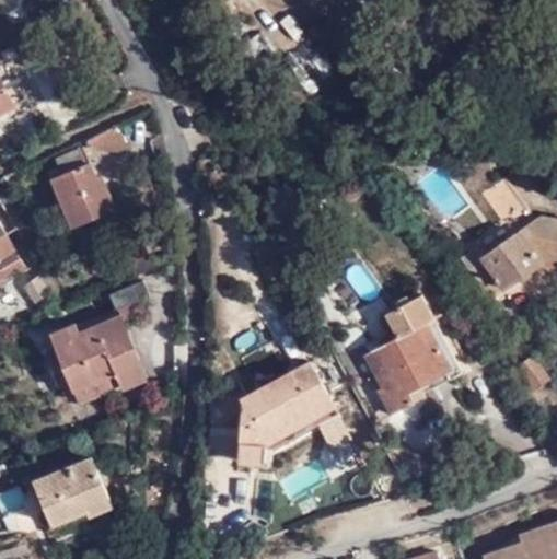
[(11,46),(0,51),(0,59),(2,63),(16,57),(11,46)]
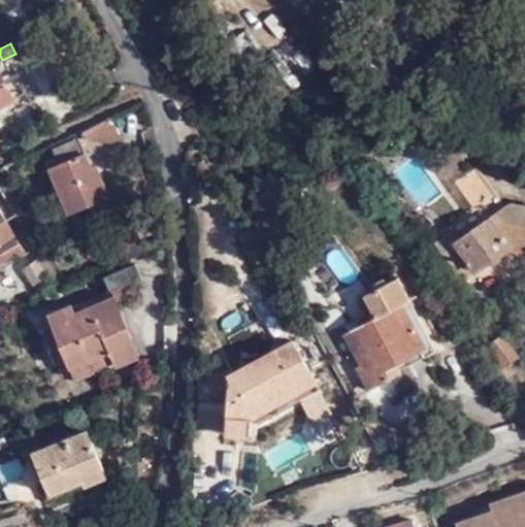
[(0,106),(9,102),(0,81),(0,106)]
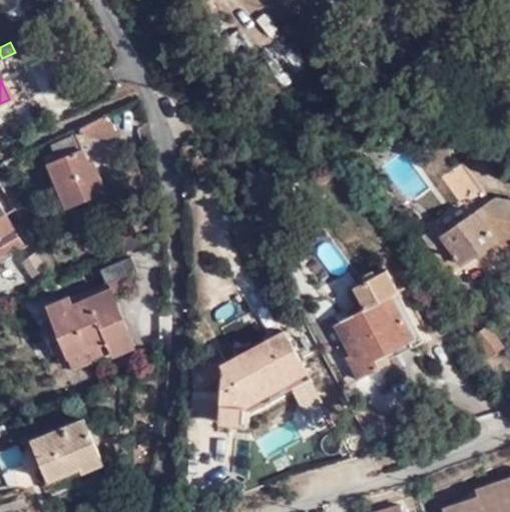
[(113,132),(104,114),(77,127),(82,136),(101,138),(113,132)]
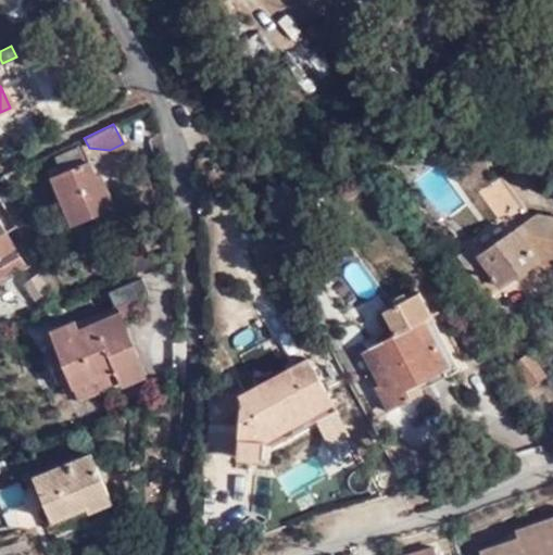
[(89,217),(111,207),(97,175),(91,176),(78,147),(53,158),(60,174),(49,179),(70,227),(89,217)]
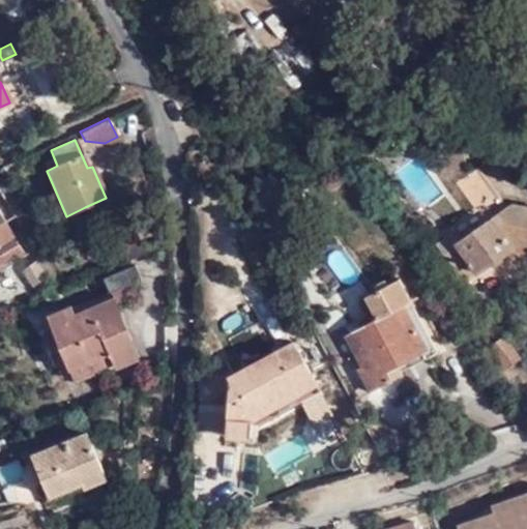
[(470,207),(481,224),(488,221),(506,247),(519,239),(523,245),(526,245),(526,206),(508,204),(503,208),(491,192),(470,207)]
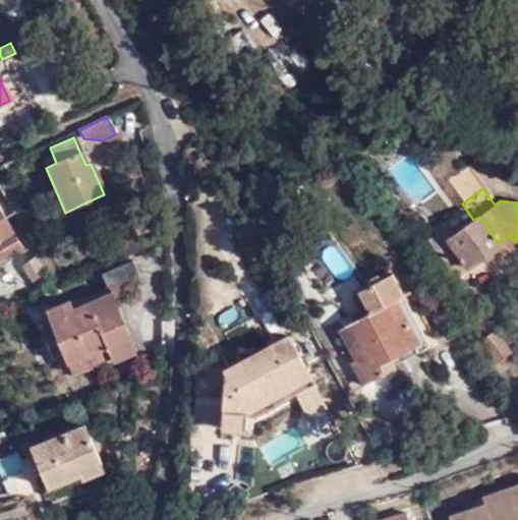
[(109,206),(104,194),(83,204),(89,215),(109,206)]
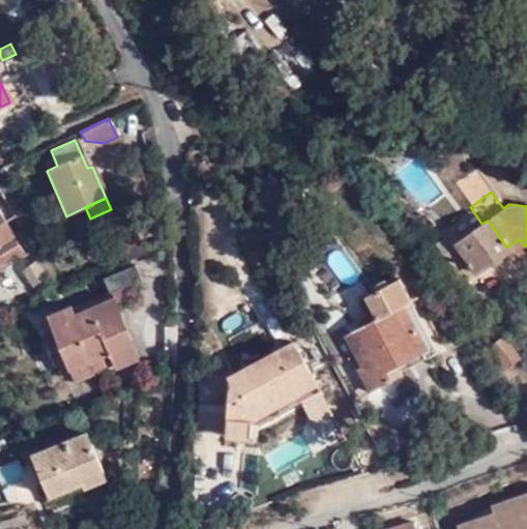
[(0,262),(20,252),(0,218),(0,262)]
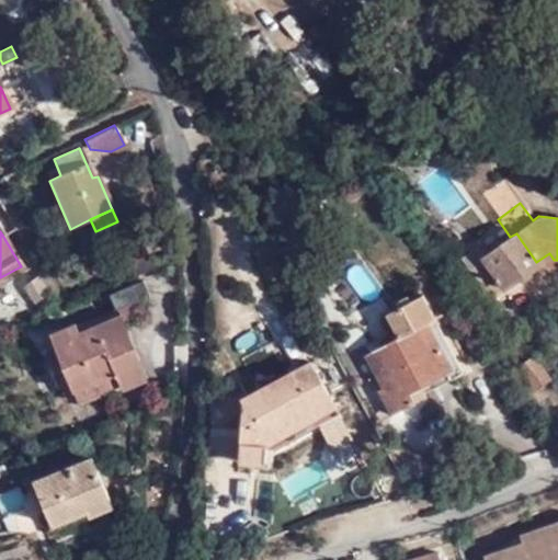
[(510,237),(477,259),(488,275),(501,292),(538,265),(536,262),(516,233),(510,237)]
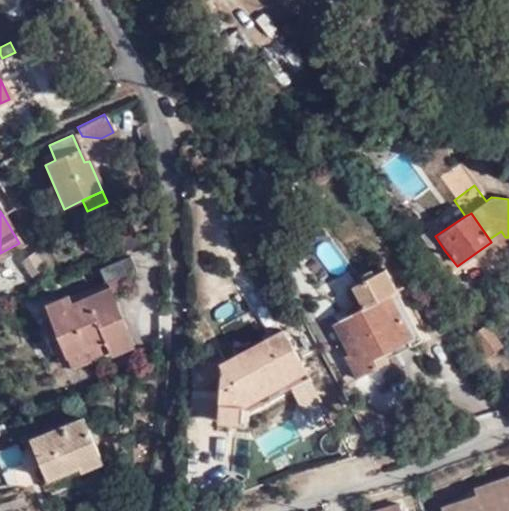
[(418,238),(433,259),(445,251),(435,236),(430,229),(418,238)]
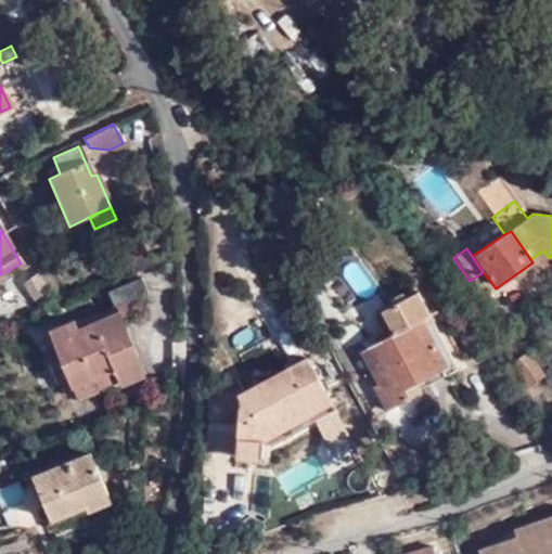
[(543,250),(530,259),(533,262),(535,261),(551,263),(551,257),(548,257),(543,250)]
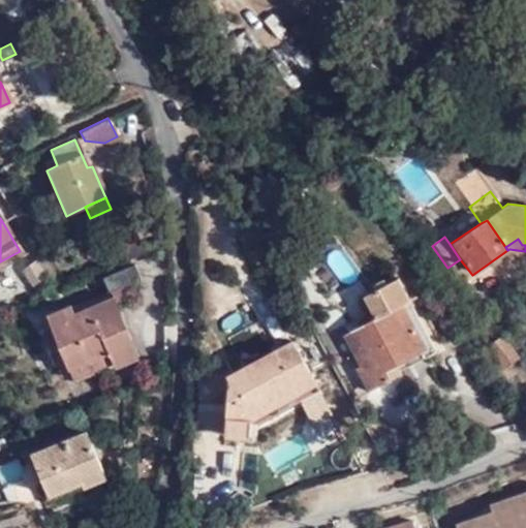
[(340,244),(323,256),(344,283),(361,272),(340,244)]
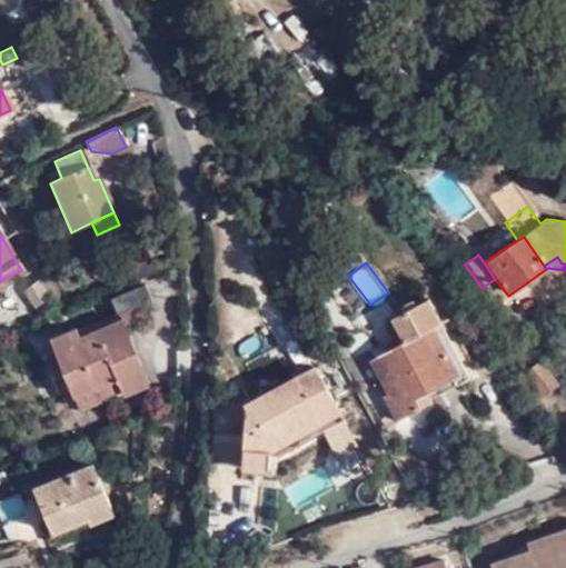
[(42,277),(20,290),(31,308),(53,295),(42,277)]
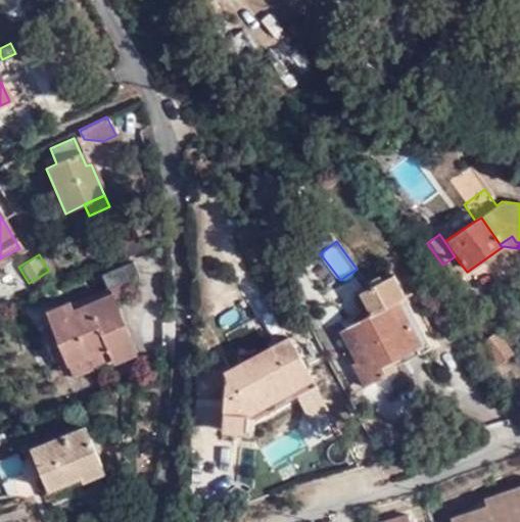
[(453,283),(467,272),(455,256),(442,265),(440,267),(453,283)]
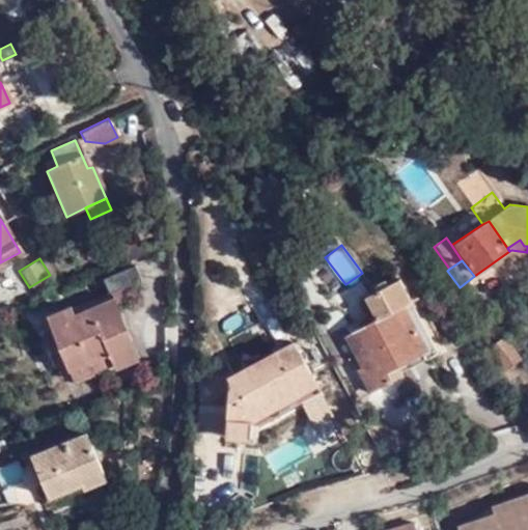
[(109,296),(122,290),(139,283),(133,270),(103,282),(108,296),(109,296)]
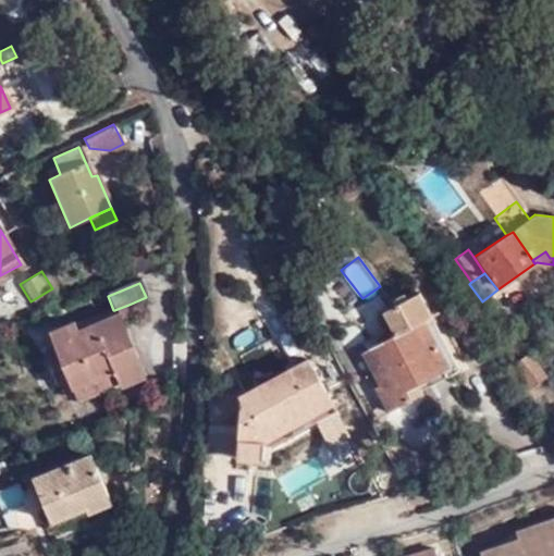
[(388,316),(397,336),(369,349),(384,382),(379,385),(391,410),(413,399),(407,388),(450,369),(432,329),(439,325),(423,297),(388,316)]
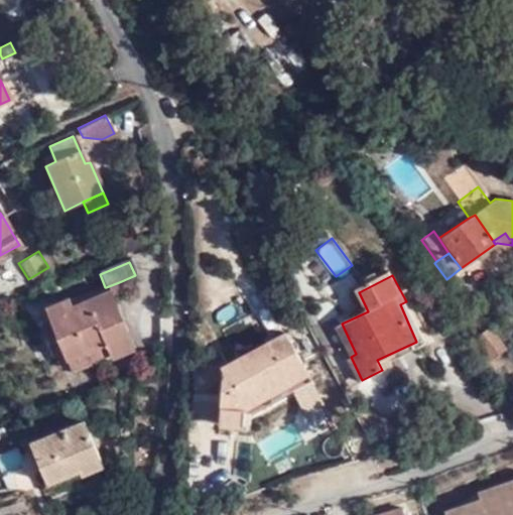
[(106,287),(108,294),(110,300),(124,294),(119,282),(106,287)]
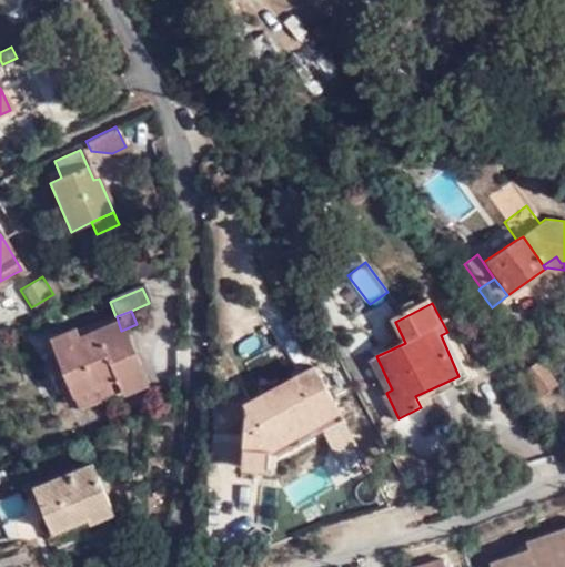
[(121,331),(119,324),(78,341),(76,335),(51,344),(78,414),(144,387),(121,331)]
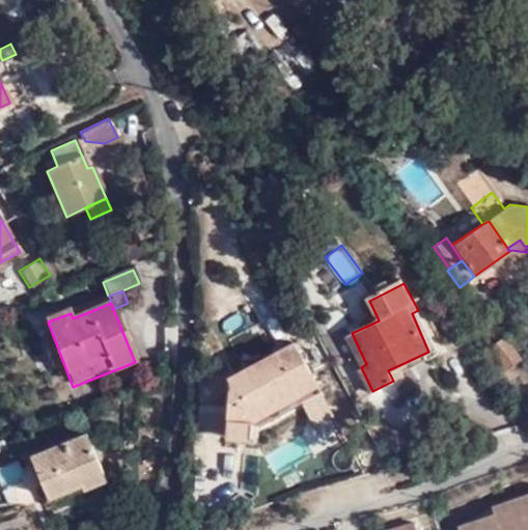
[(289,342),(243,370),(242,371),(229,380),(225,437),(247,438),(248,422),(294,397),(293,394),(311,383),(289,342)]
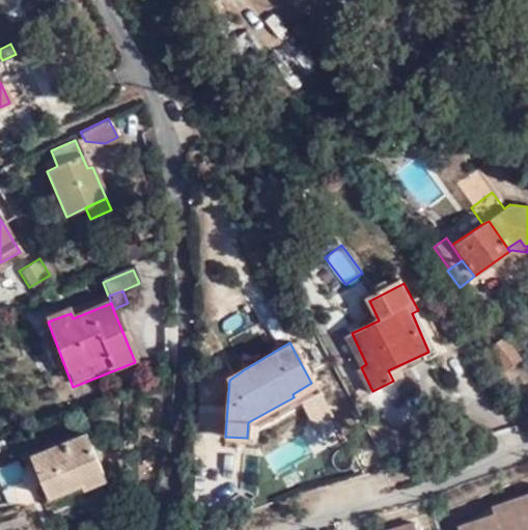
[(106,483),(86,437),(32,461),(50,501),(84,487),(85,492),(106,483)]
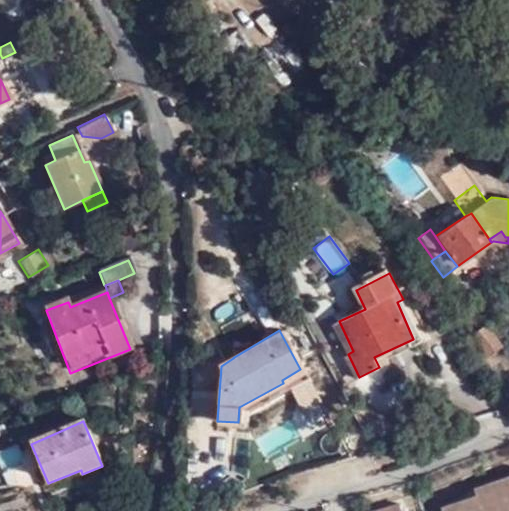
[(508,510),(508,476),(471,491),(474,498),(440,509),(440,510),(508,510)]
